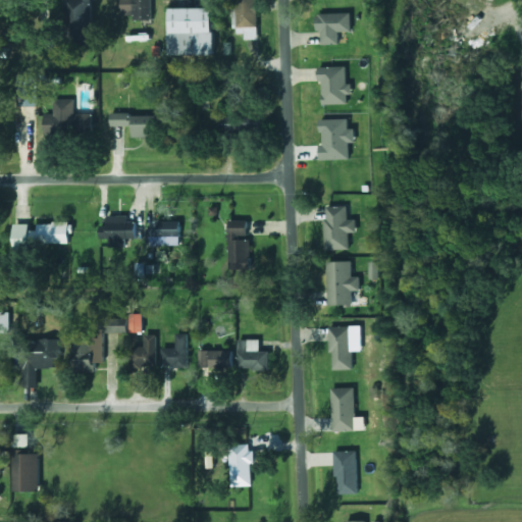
[(66,0),(66,41),(93,41),(93,0),(66,0)]
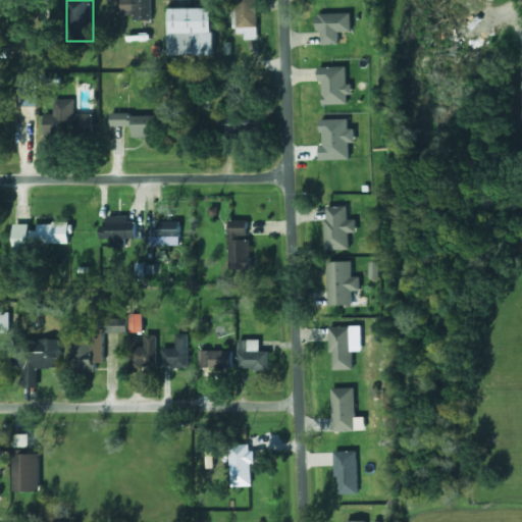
[(135,0),(135,21),(153,21),(153,0),(135,0)]
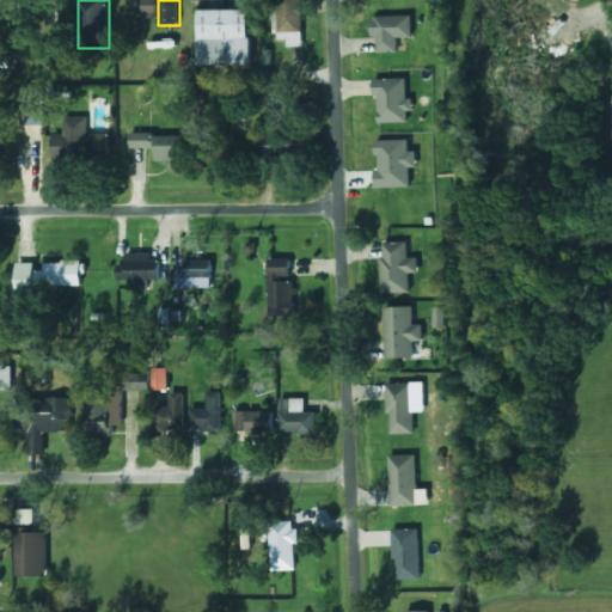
[(277,0),(279,47),(303,47),(301,0),(277,0)]
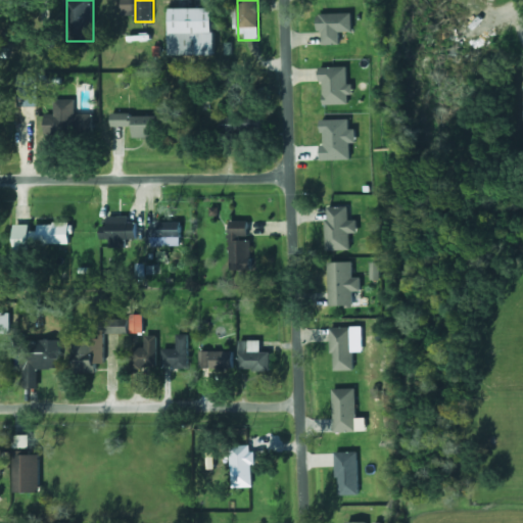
[(172,9),(215,9),(215,55),(172,55),(172,9)]
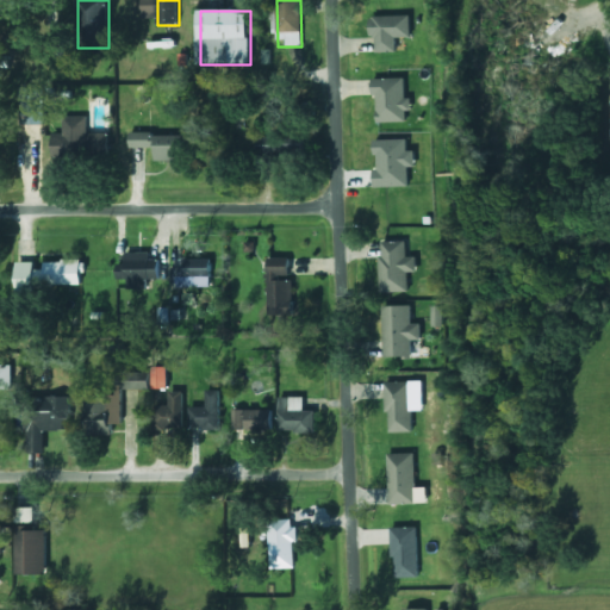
[(408,38),(408,17),(365,18),(366,39),(372,39),(373,54),(393,53),(393,38),(408,38)]
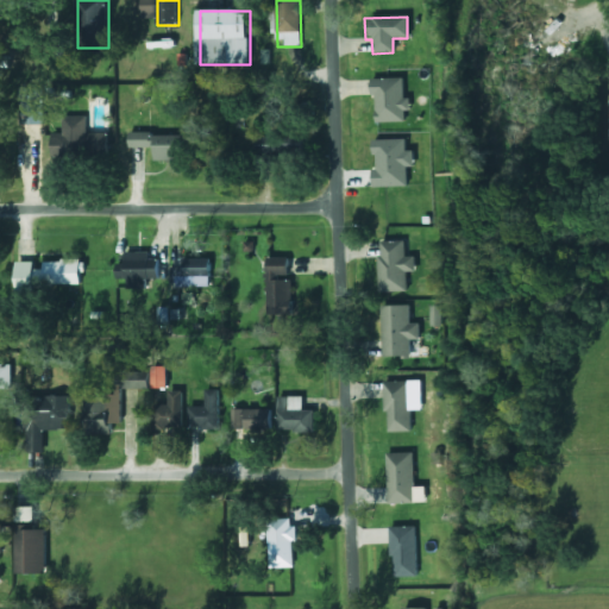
[(371,123),(403,123),(403,112),(408,112),(408,99),(402,99),(402,79),(370,80),(371,123)]
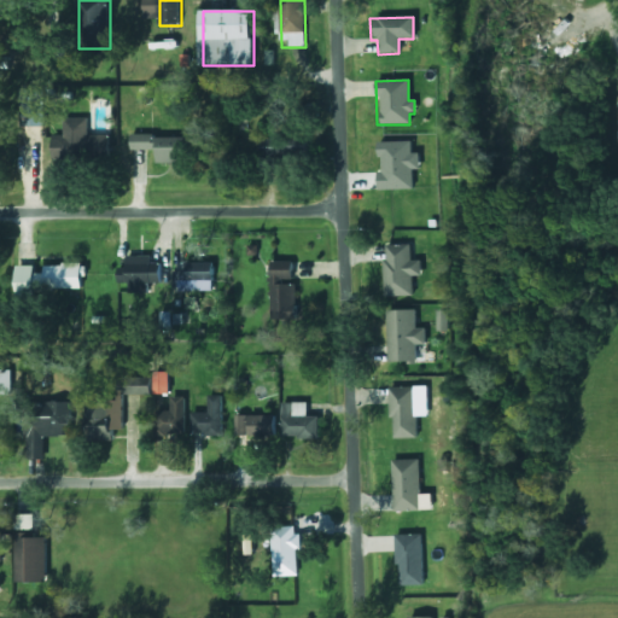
[(23,128),(47,128),(47,92),(23,92),(23,128)]
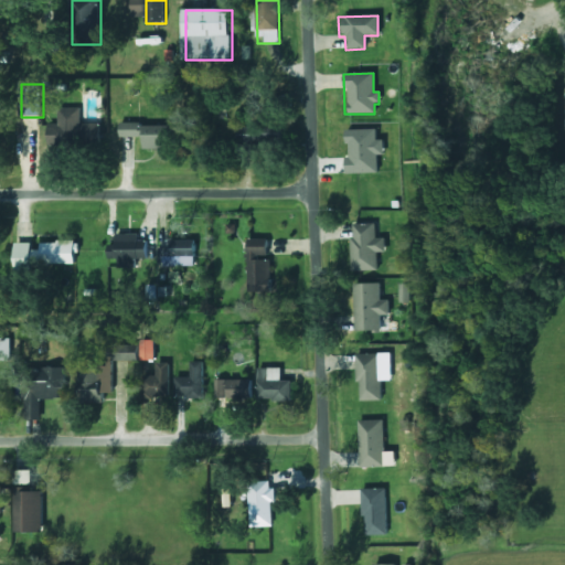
[(49,147),(102,147),(102,125),(80,125),(80,109),(60,109),(60,126),(49,126),(49,147)]
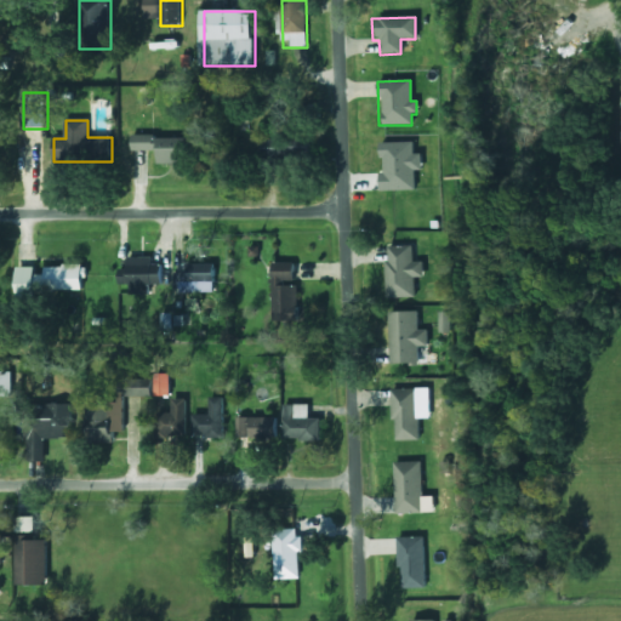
[(159,151),(159,165),(199,165),(199,138),(134,138),(134,152),(159,151)]
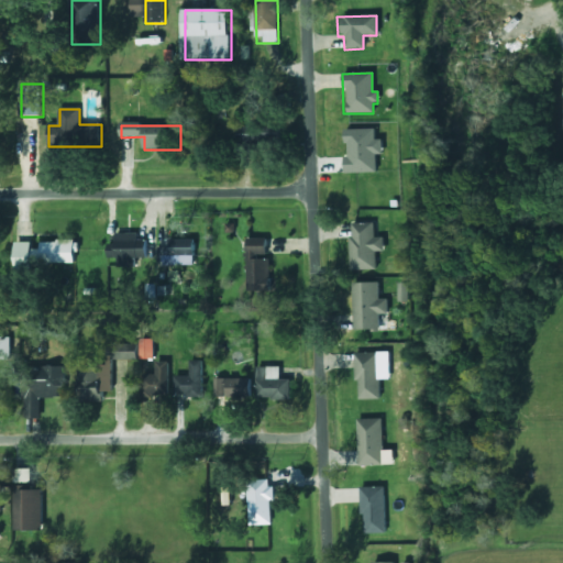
[(238,148),(282,148),(282,125),(238,125),(238,148)]
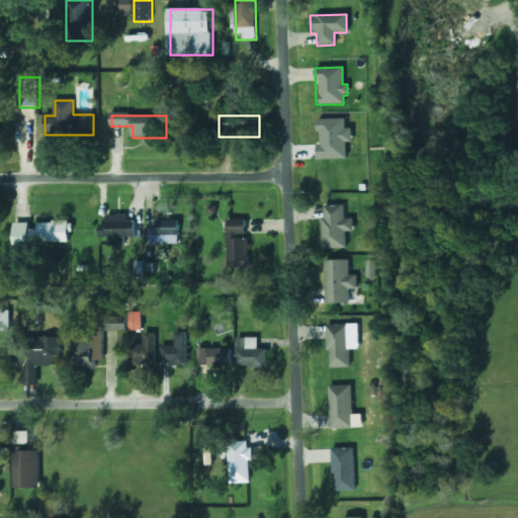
[(345,159),(344,143),(350,143),(350,128),(344,128),(344,118),(314,119),(314,133),(315,133),(316,160),(345,159)]
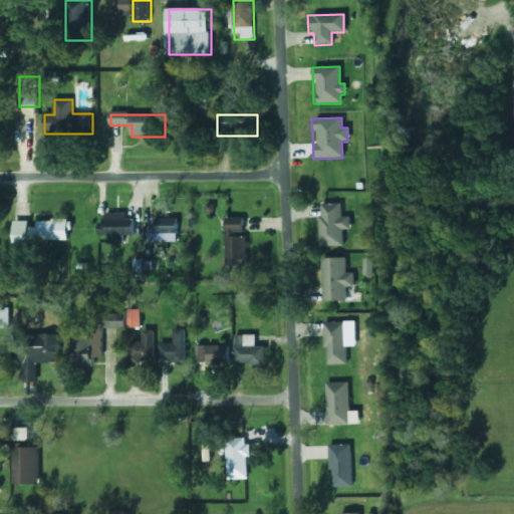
[(338,204),(318,205),(318,217),(316,217),(318,247),(339,246),(339,229),(345,229),(345,218),(338,218),(338,204)]
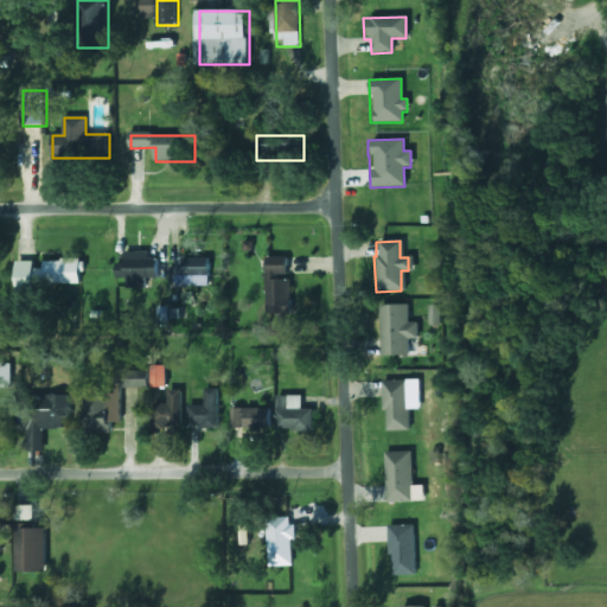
[(158,280),(158,253),(126,253),(126,288),(147,288),(147,280),(158,280)]
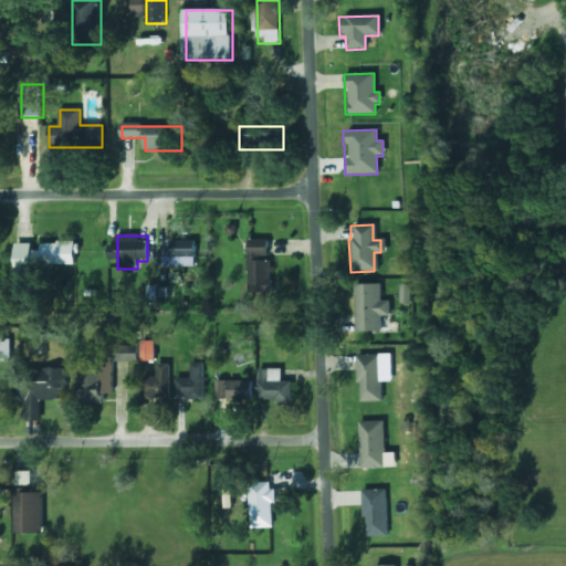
[(272,241),(250,241),(249,293),(272,294),(272,241)]
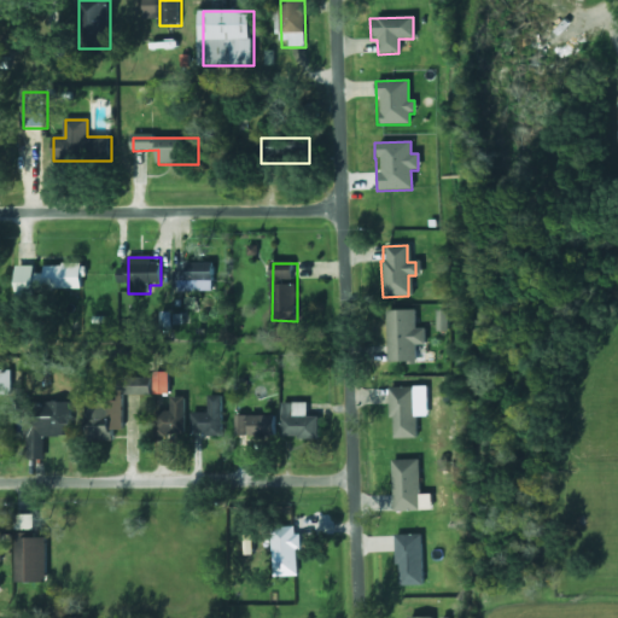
[(173,291),(215,291),(215,264),(186,264),(186,272),(173,272),(173,291)]
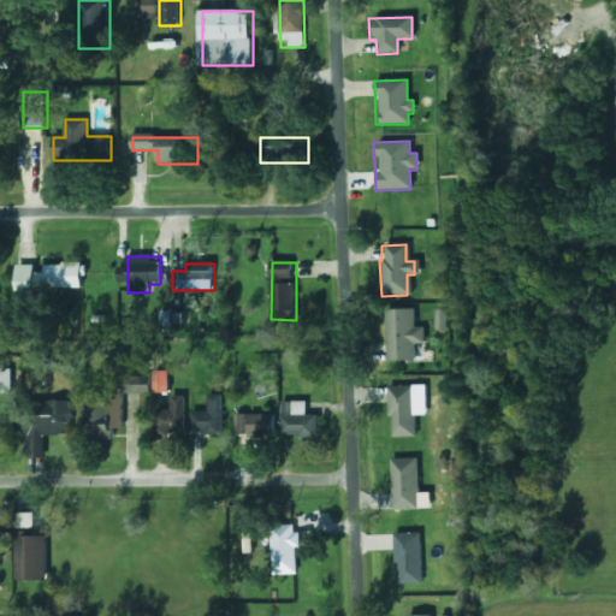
[(18,308),(37,308),(36,292),(86,290),(84,265),(37,267),(37,266),(17,266),(18,308)]
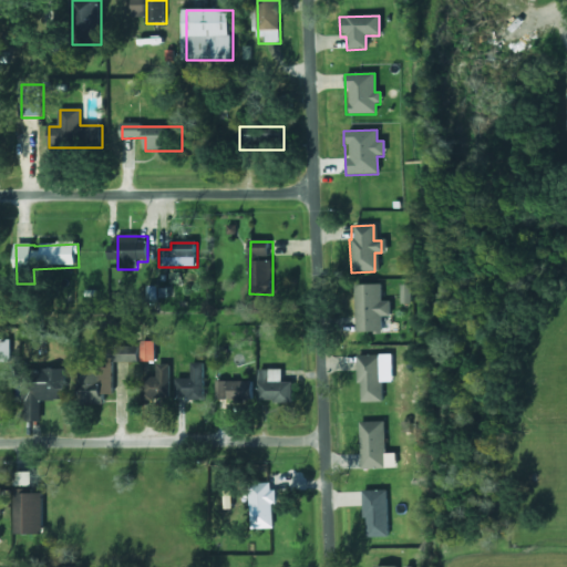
[(378,285),(353,286),(354,333),(372,332),(372,334),(379,334),(379,318),(388,317),(387,302),(379,302),(378,285)]
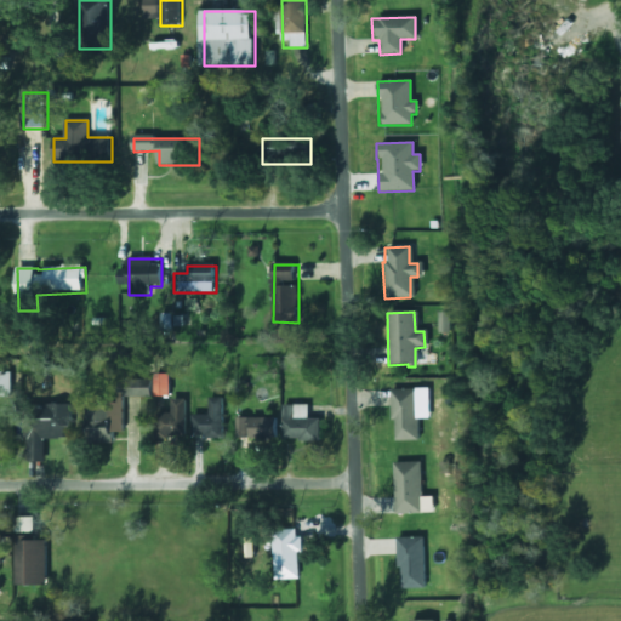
[(0,398),(11,398),(11,374),(0,374),(0,398)]
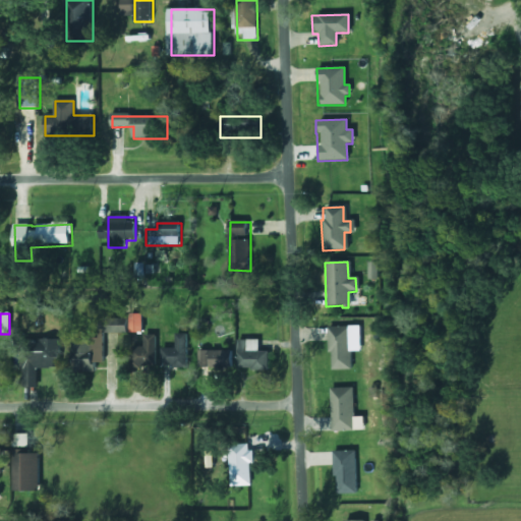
[(140,314),(126,314),(127,334),(140,333),(140,314)]
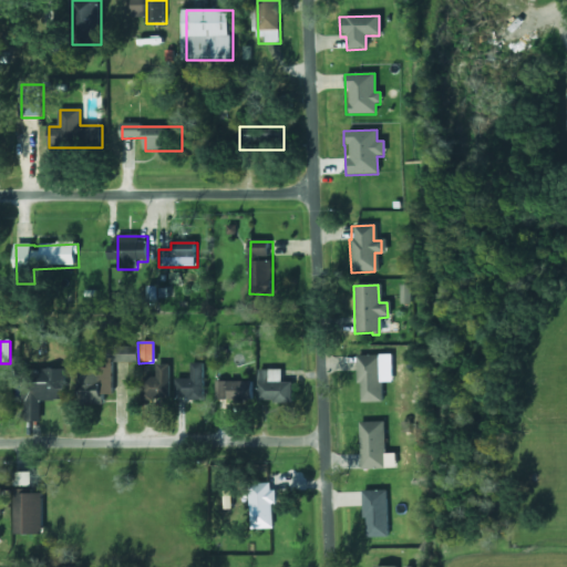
[(109,362),(134,363),(135,348),(109,347),(109,362)]
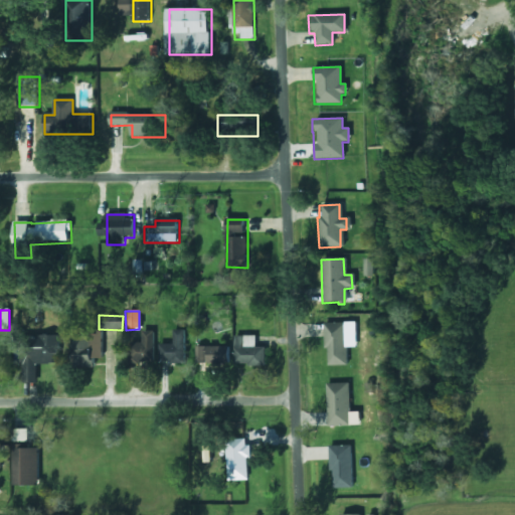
[(345,323),(322,324),(323,349),(326,349),(326,367),(346,367),(345,323)]
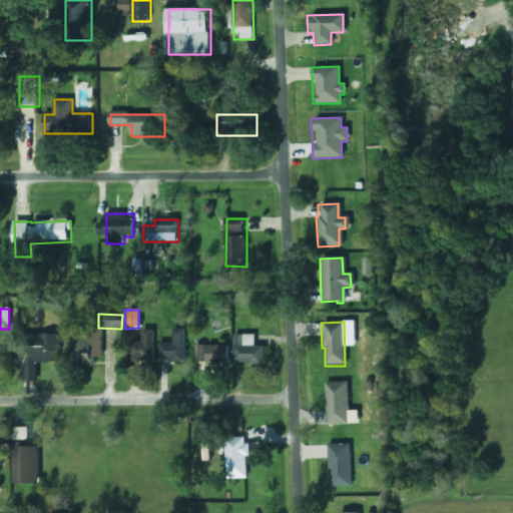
[(184,330),(173,330),(173,344),(160,344),(160,362),(184,362),(184,330)]
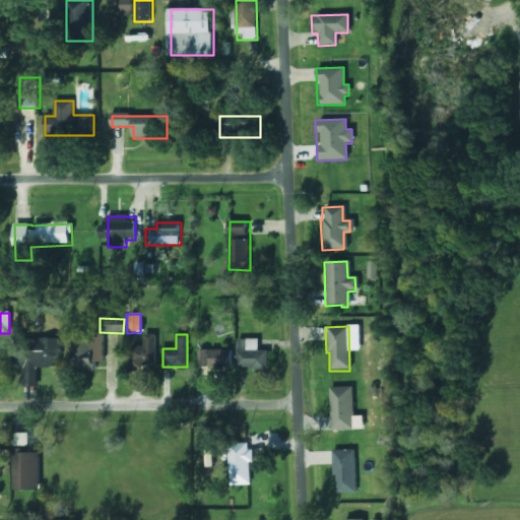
[(156,366),(156,336),(144,336),(144,348),(131,348),(131,366),(156,366)]
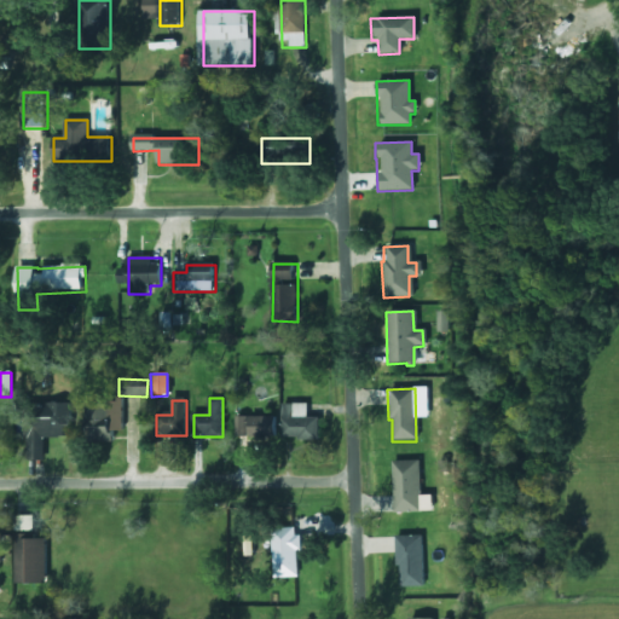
[(113,403),(86,403),(86,443),(113,443),(113,403)]
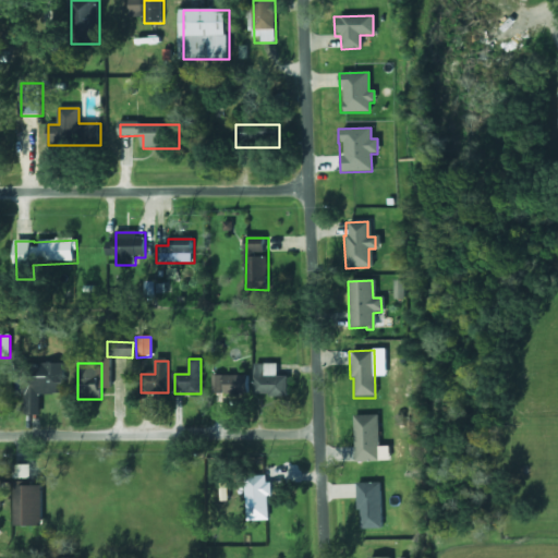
[(64,393),(64,364),(26,364),(26,393),(64,393)]
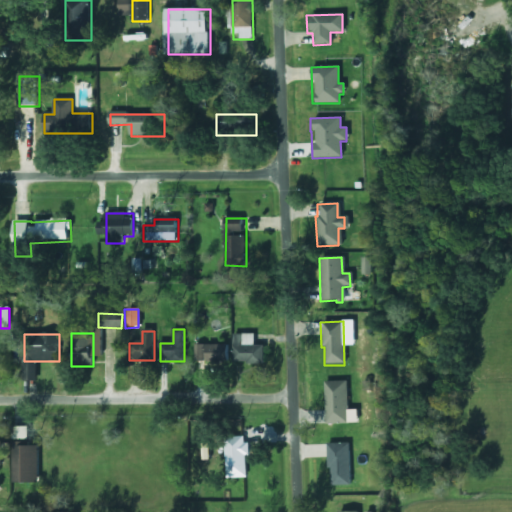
[(265,346),(254,346),(254,335),(234,335),(234,364),(265,364),(265,346)]
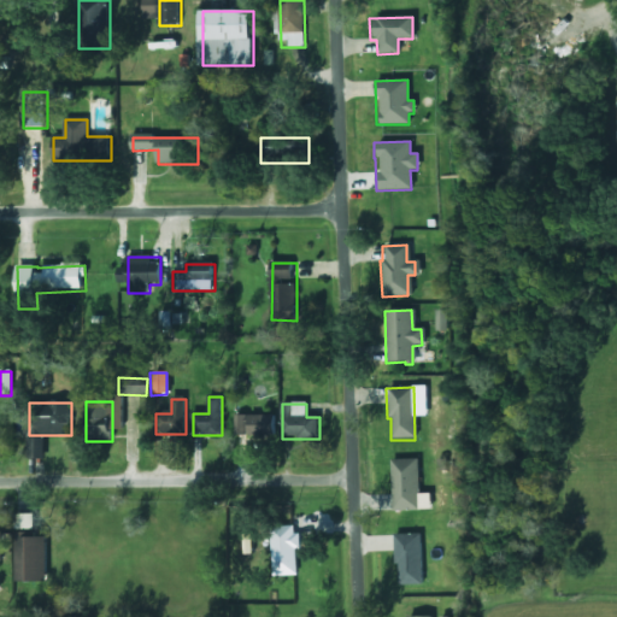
[(276,417),(235,417),(235,439),(276,439),(276,417)]
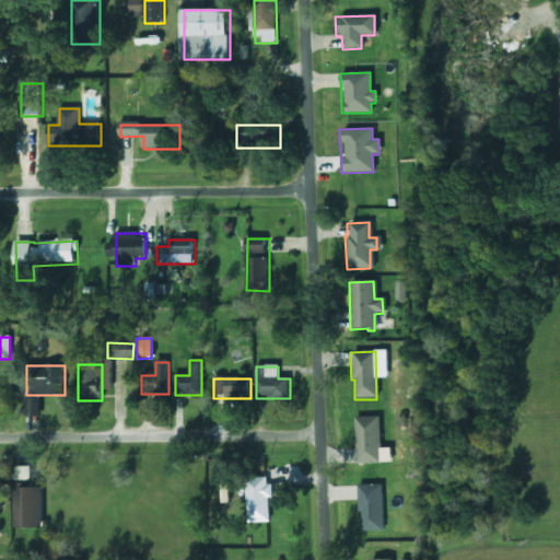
[(377,418),(352,419),(354,465),(380,464),(377,418)]
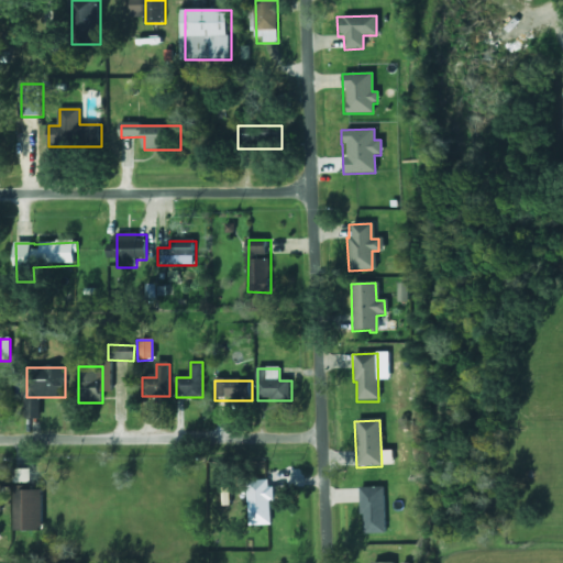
[(249,523),(273,523),(273,482),(249,482),(249,523)]
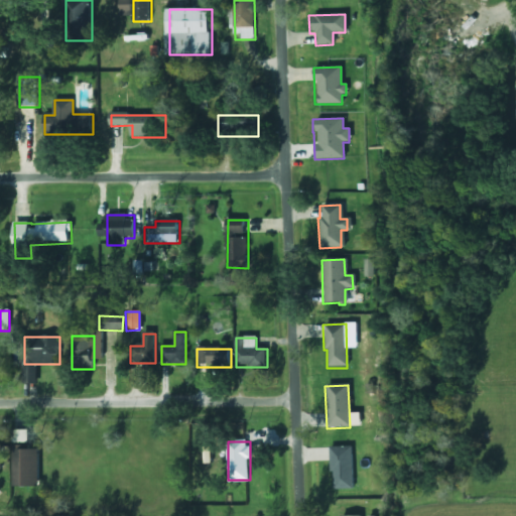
[(13,449),(15,488),(42,486),(40,447),(13,449)]
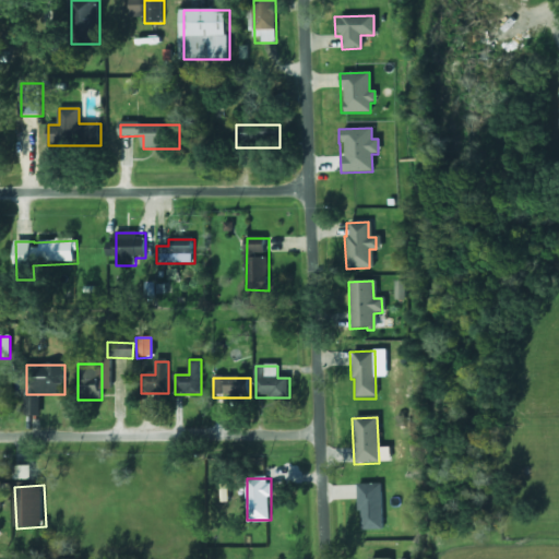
[(356,485),(357,530),(380,530),(380,485),(356,485)]
